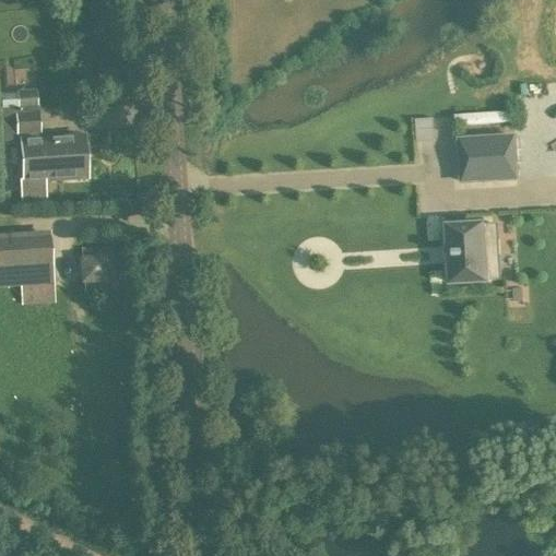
[(40,137),(38,105),(2,107),(4,140),(22,139),(25,178),(22,178),(24,196),(46,194),(45,178),(89,175),(85,133),(40,137)]
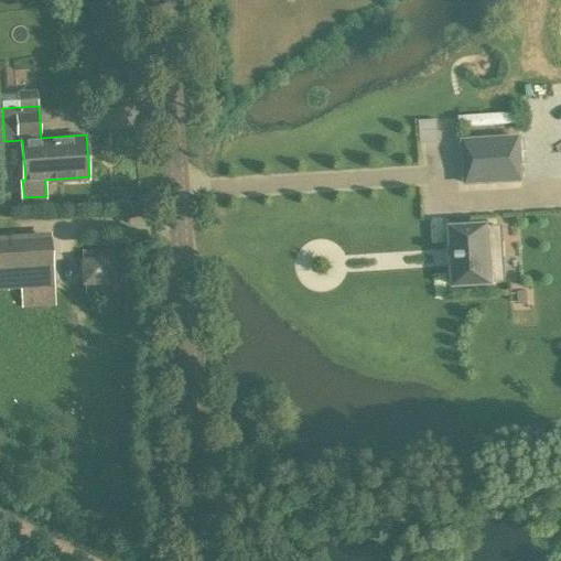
[(467,140),(470,180),(524,176),(521,137),(467,140)]
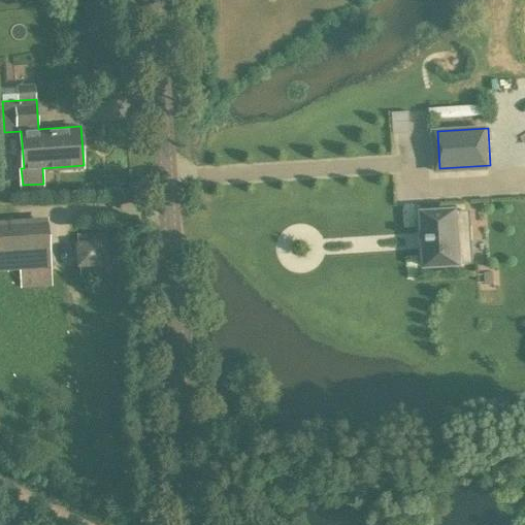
[(427,265),(470,262),(467,208),(424,211),(427,265)]
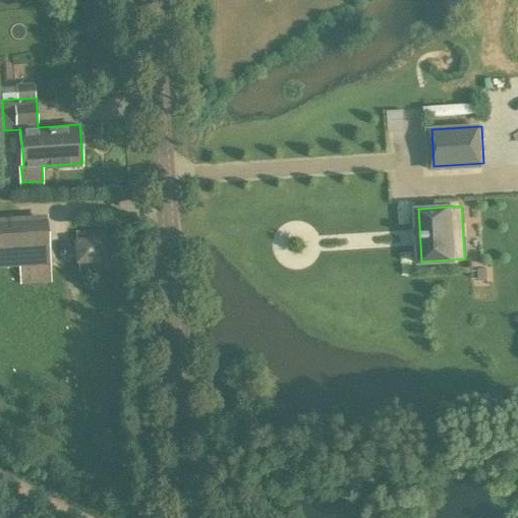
[(0,221),(3,266),(45,263),(44,249),(51,248),(49,213),(0,216),(0,221)]
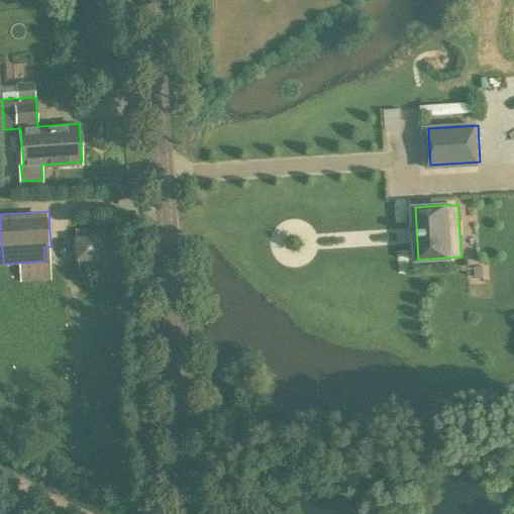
[(78,227),(81,269),(111,267),(108,224),(78,227)]
